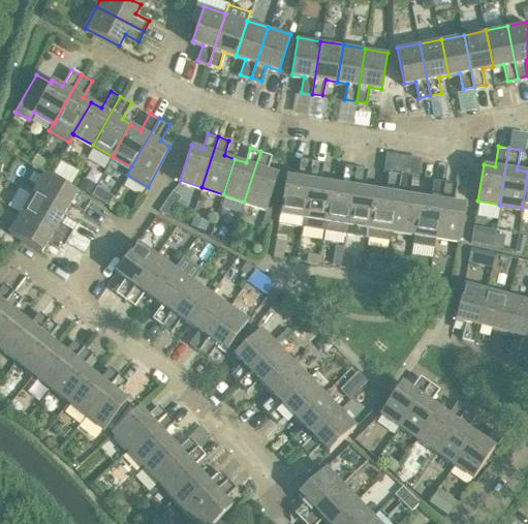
[(267,209),(278,173),(267,170),(272,154),(260,151),(244,202),(267,209)]
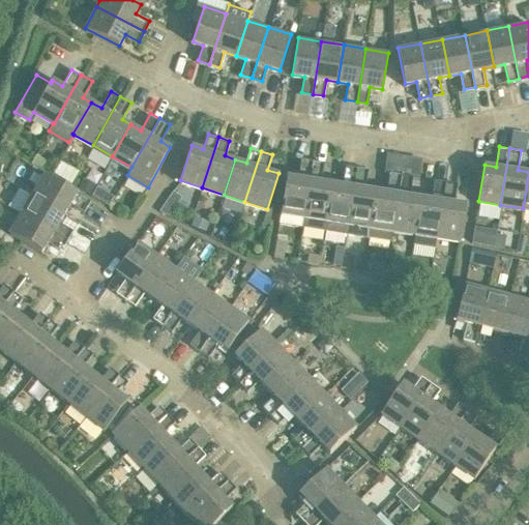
[(303,216),(312,159),(300,158),(297,177),(286,175),(281,213),(303,216)]
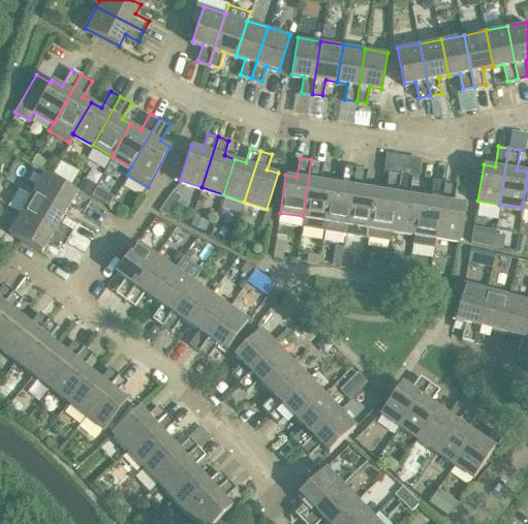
[(323,226),(331,182),(320,180),(323,161),(311,159),(303,216),(302,223),(323,226)]
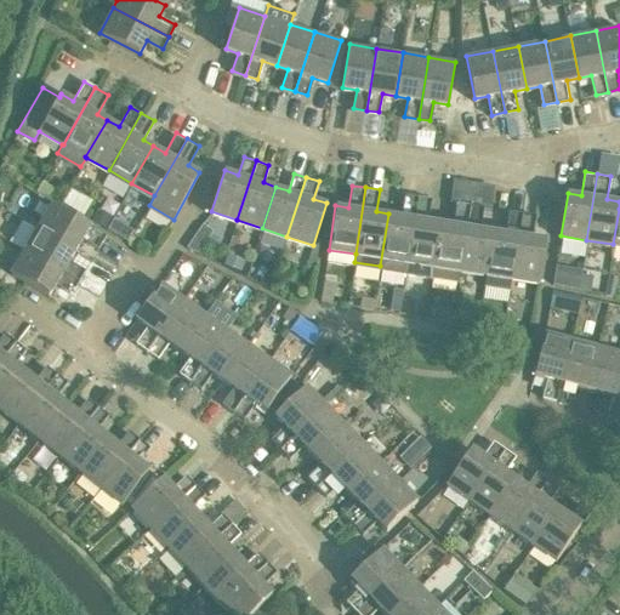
[(407,271),(417,195),(404,193),(402,216),(388,214),(380,266),(407,271)]
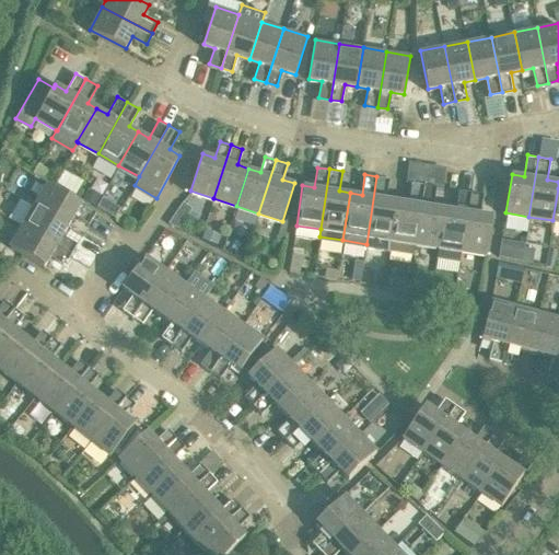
[(389,247),(397,200),(385,198),(387,177),(376,176),(367,244),(389,247)]
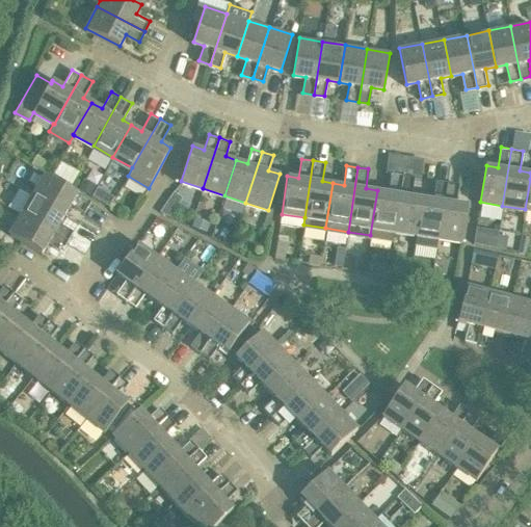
[(394,231),(402,174),(391,173),(389,191),(377,190),(370,235),(393,239),(395,231),(394,231)]
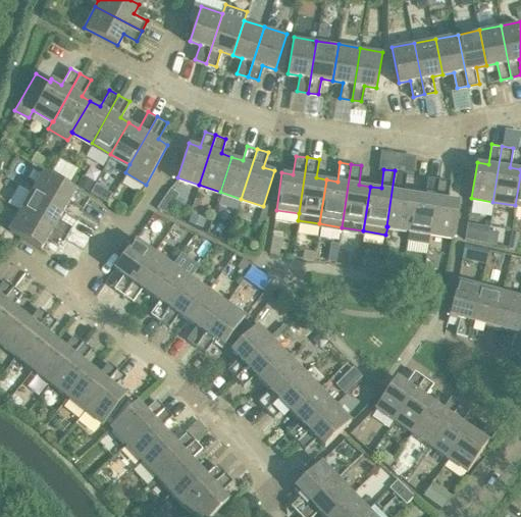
[(83,206),(89,197),(44,170),(33,190),(63,208),(69,198),(83,206)]
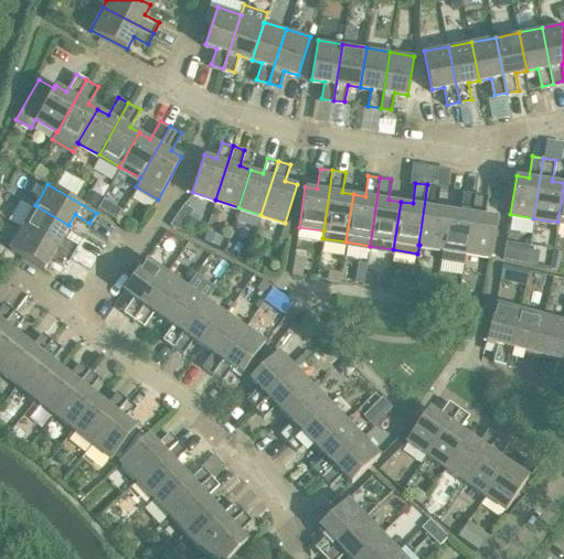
[(442,248),(448,208),(436,206),(439,186),(427,184),(418,245),(419,245),(442,248)]
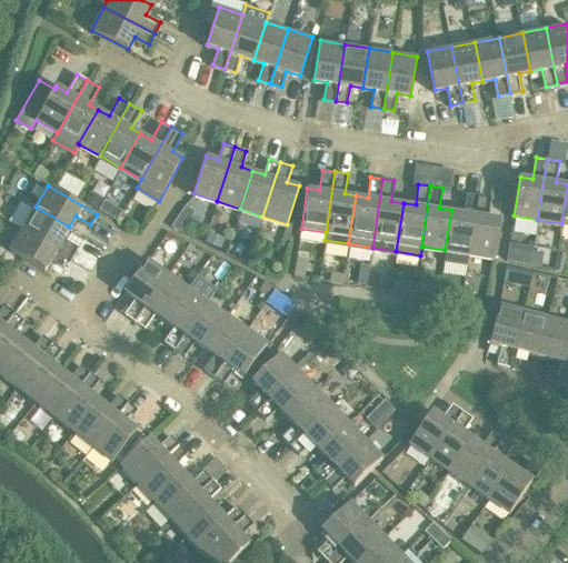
[(469,254),(478,193),(466,191),(462,212),(451,210),(445,250),(444,259),(467,262),(469,254)]
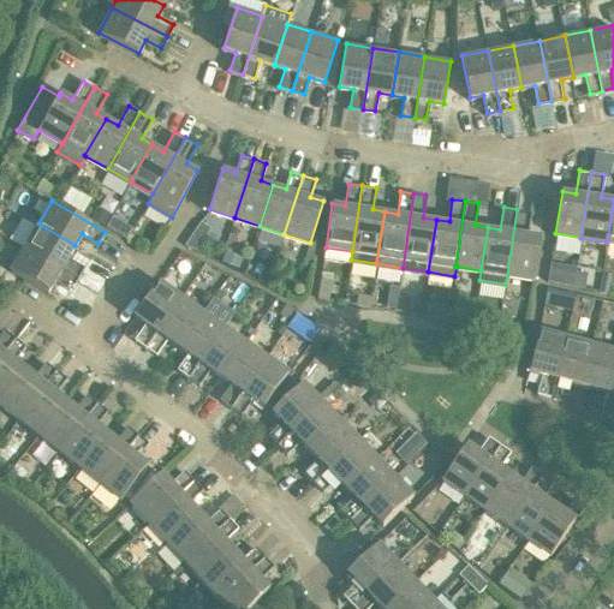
[(517,209),(507,275),(534,279),(540,236),(526,233),(530,212),(517,209)]
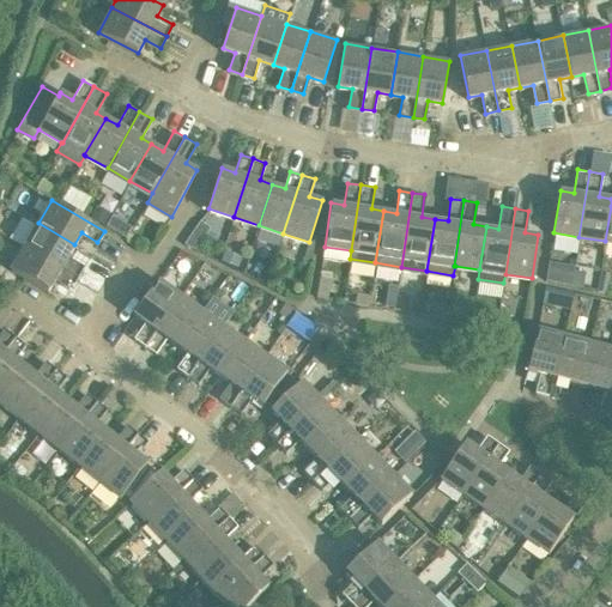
[(68,255),(74,244),(38,223),(25,246),(78,277),(84,265),(68,255)]
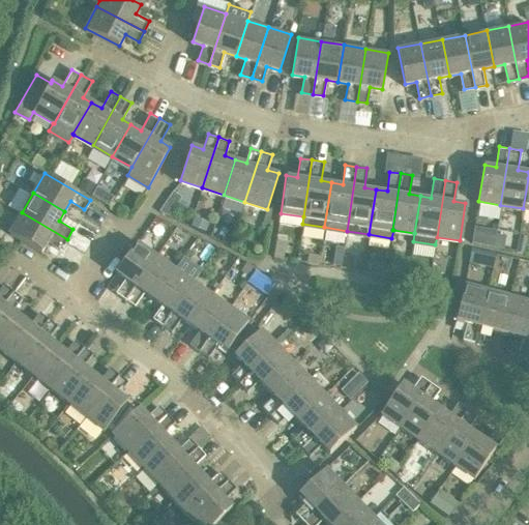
[(61,249),(67,239),(22,212),(10,232),(42,250),(48,240),(61,249)]
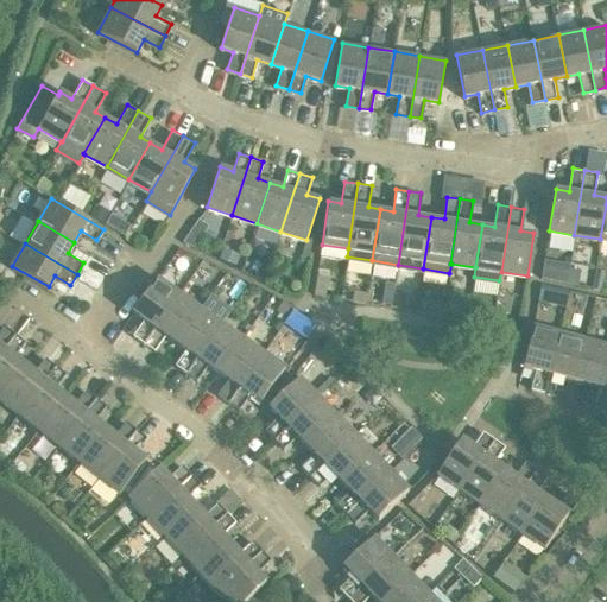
[(145,341),(179,291),(158,276),(133,311),(144,318),(134,334),(145,341)]
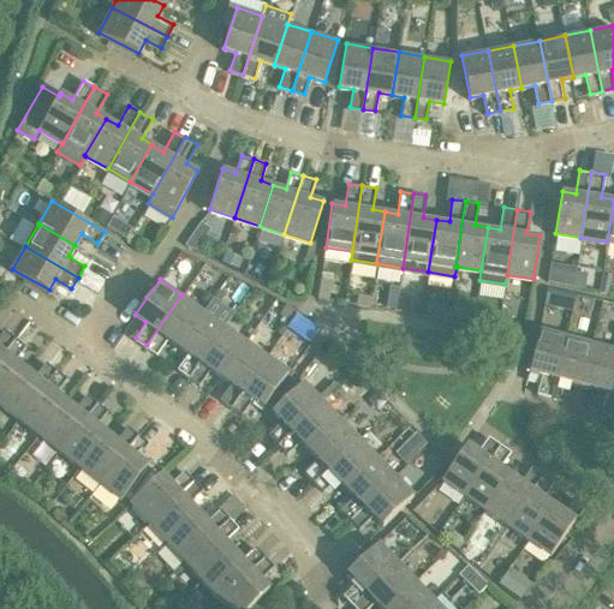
[(547,285),(546,294),(564,298),(562,304),(573,308),(574,300),(577,292),(548,285),(547,285)]
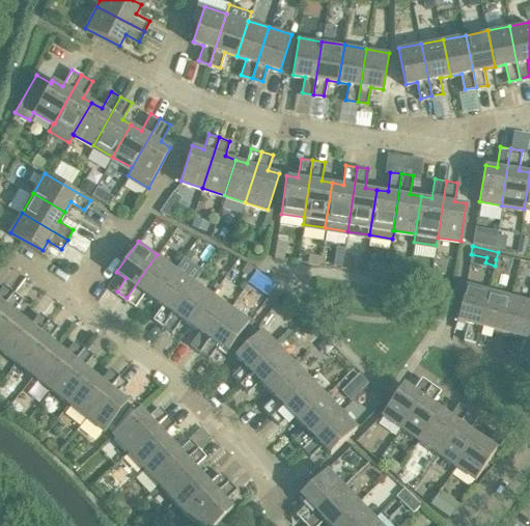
[(154,298),(175,268),(157,254),(127,298),(136,304),(145,292),(154,298)]
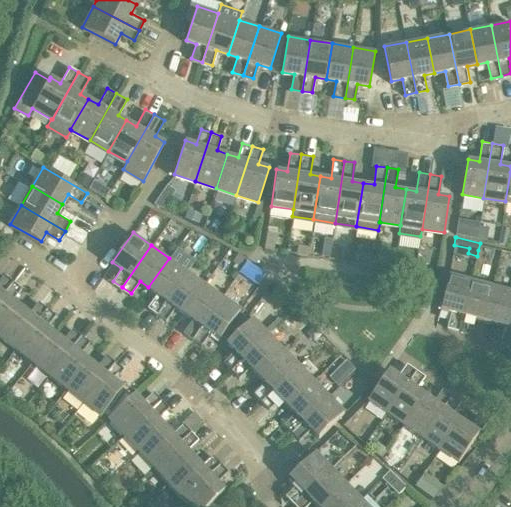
[(157,312),(187,270),(169,258),(148,287),(157,293),(148,306),(157,312)]
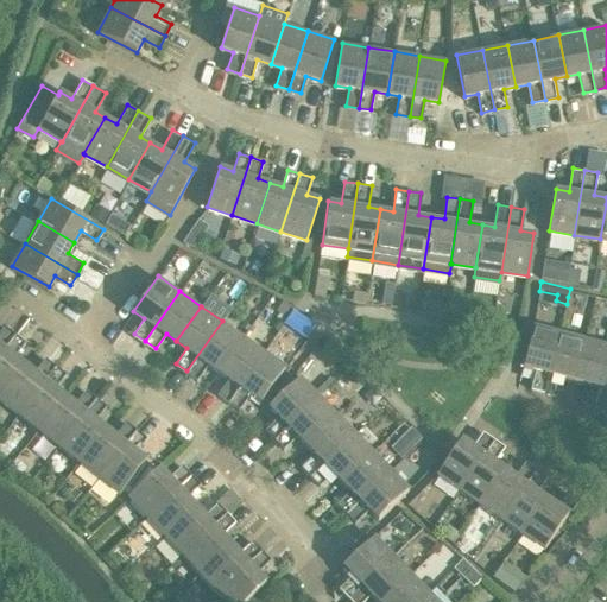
[(217,371),(242,335),(222,321),(187,371),(197,378),(208,363),(217,371)]
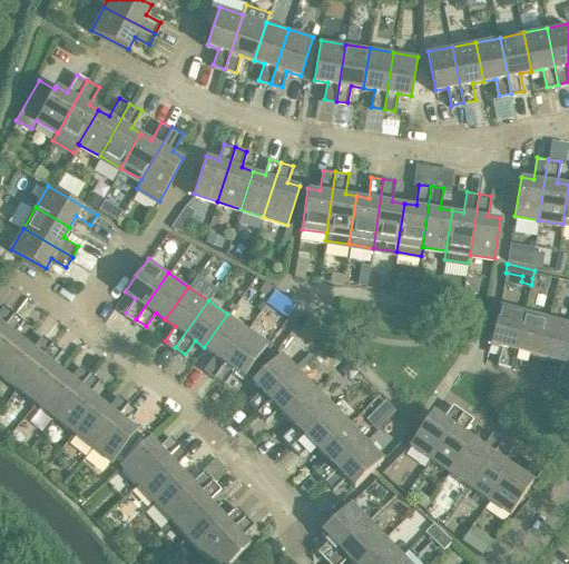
[(0,330),(16,312),(6,304),(0,310),(0,330)]
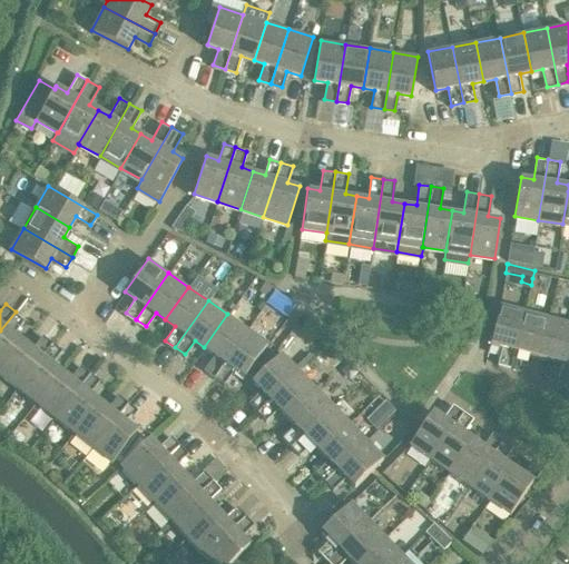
[(510,365),(525,310),(500,304),(490,343),(502,345),(498,362),(510,365)]
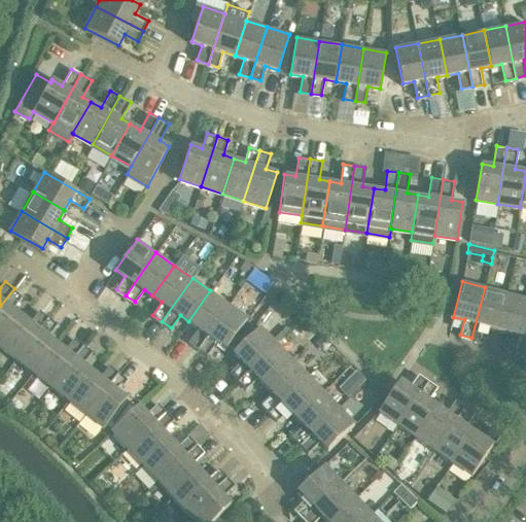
[(497,328),(506,292),(485,287),(471,338),(482,341),(486,325),(497,328)]
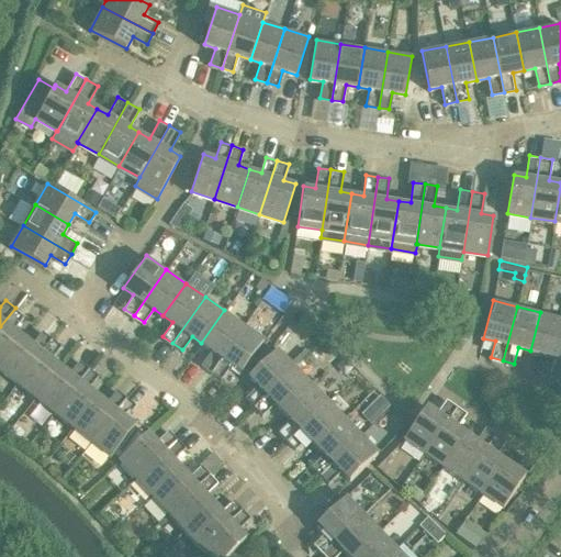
[(13,329),(24,314),(15,308),(0,326),(0,365),(23,336),(13,329)]
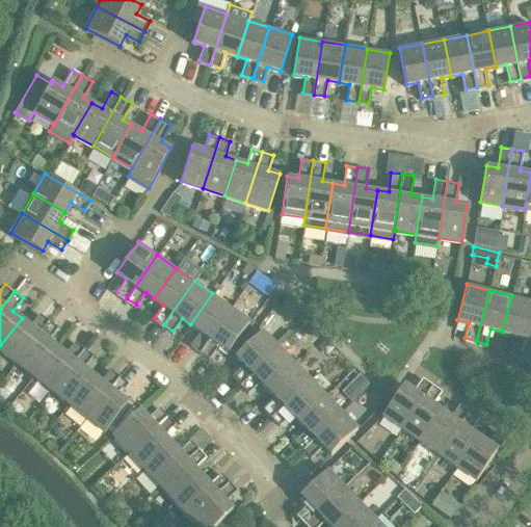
[(200,350),(231,307),(212,293),(190,324),(200,331),(190,343),(200,350)]
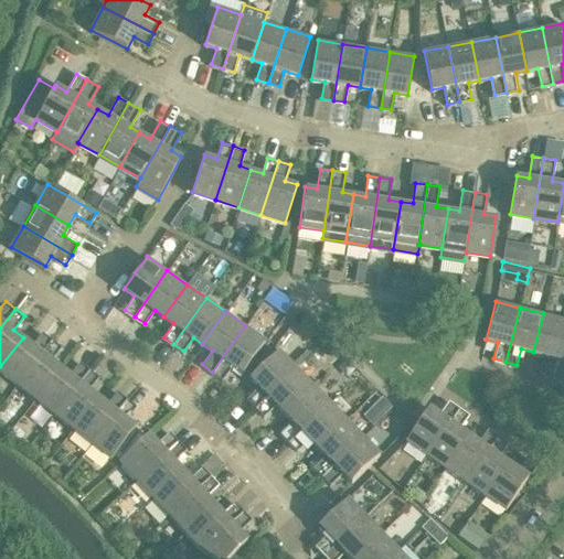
[(552,374),(563,326),(563,319),(543,313),(533,352),(544,354),(540,371),(552,374)]
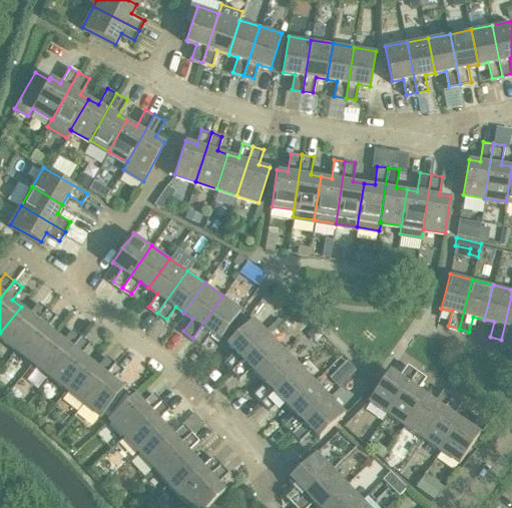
[(219,338),(240,308),(222,296),(192,338),(201,344),(210,331),(219,338)]
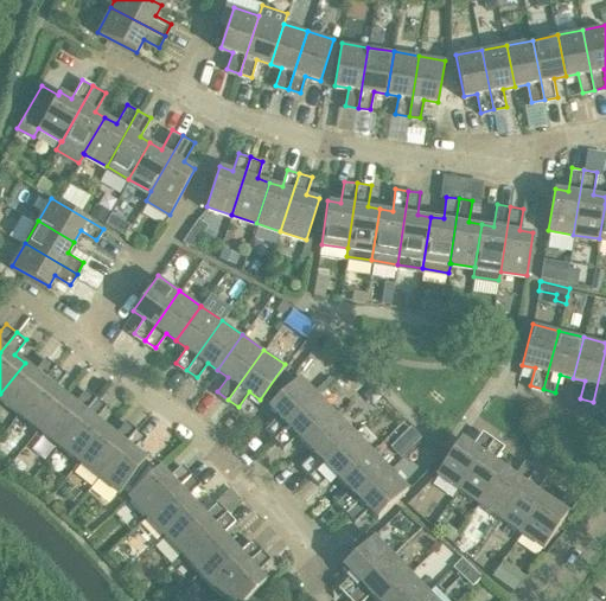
[(338,353),(321,370),(331,381),(352,360),(342,350),(338,353)]
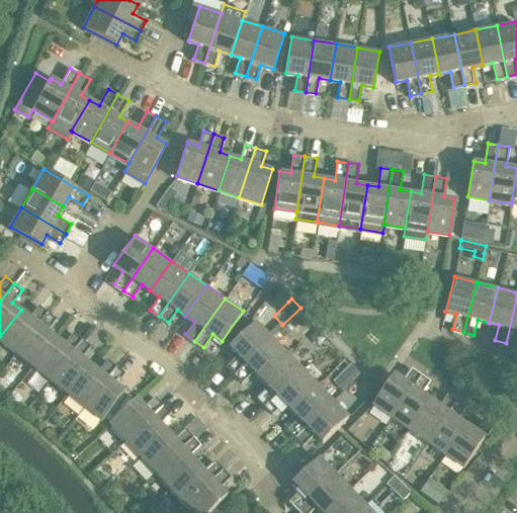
[(516,300),(506,343),(516,346),(516,300)]
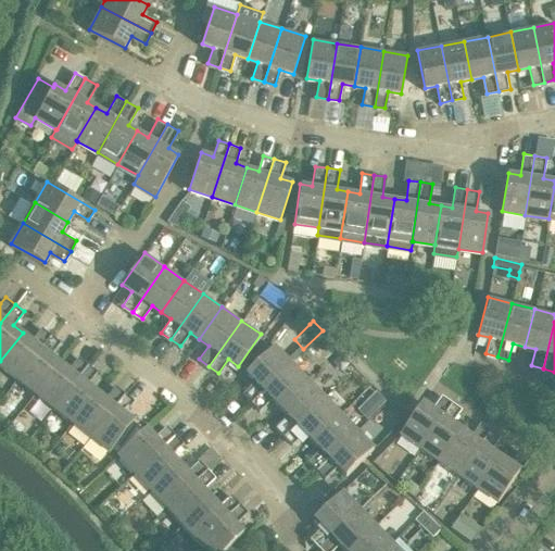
[(0,363),(17,377),(52,333),(42,326),(32,339),(23,333),(0,361),(0,363)]
